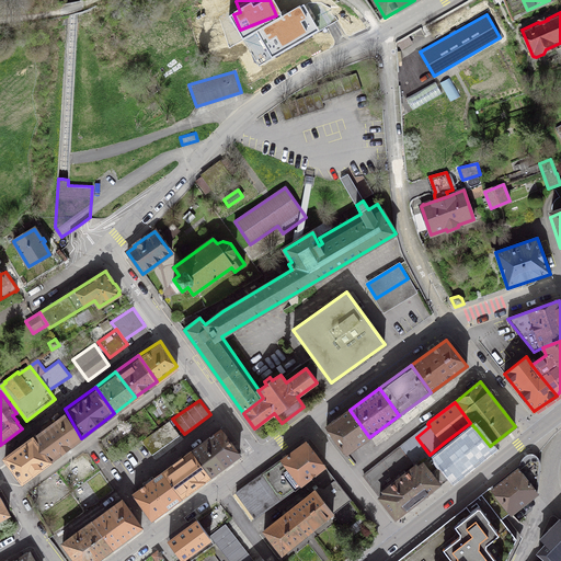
[(34,431),(33,431),(54,458),(81,438),(65,409),(52,419),(50,416),(41,423),(42,425),(34,431)]
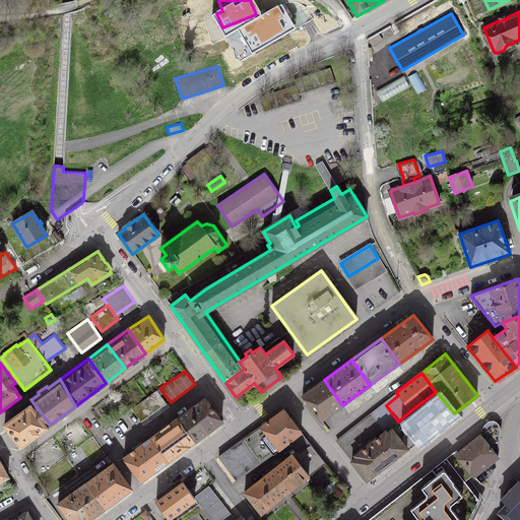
[(303,396),(320,420),(342,405),(324,380),(303,396)]
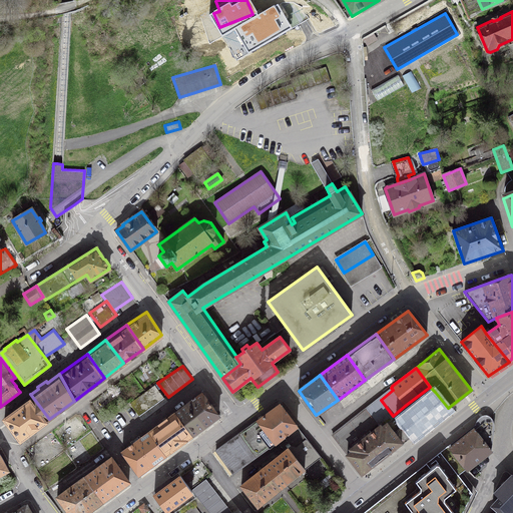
[(164,398),(154,386),(130,404),(139,417),(164,398)]
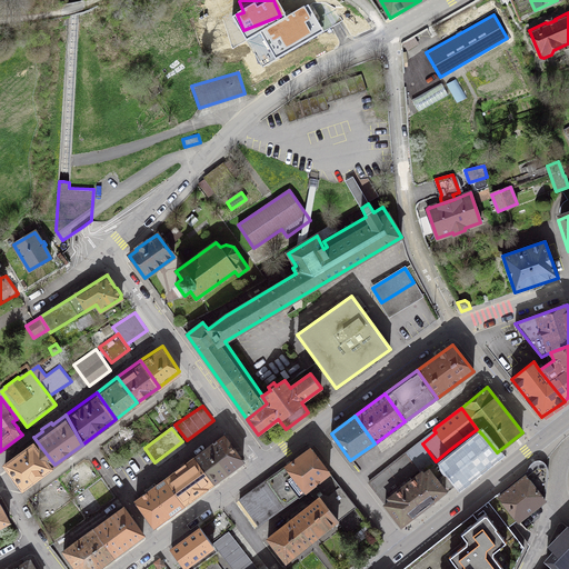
[(449,489),(497,452),(482,435),(445,465),(452,473),(450,475),(447,471),(440,477),(449,489)]
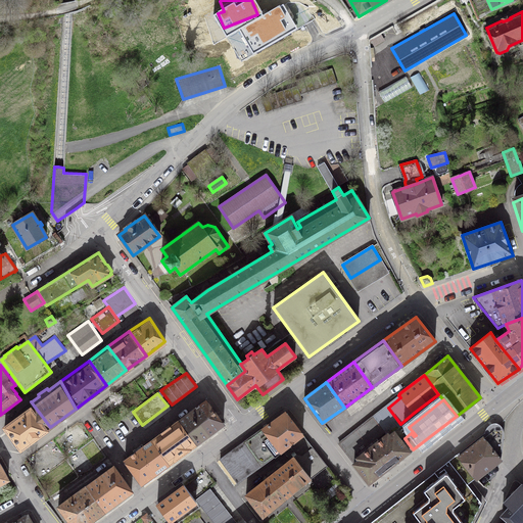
[(224,424),(206,400),(179,421),(195,444),(224,424)]
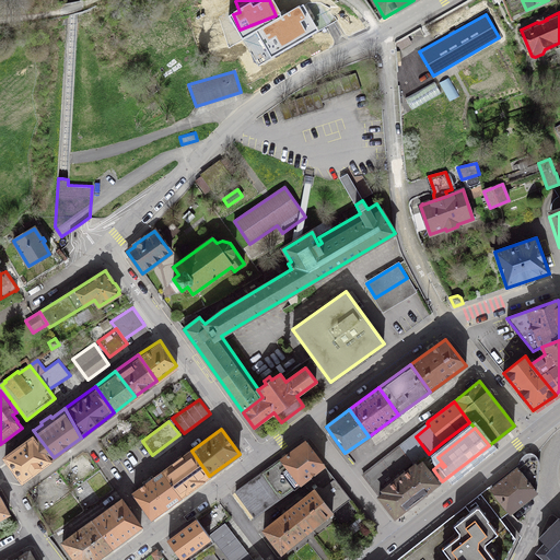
[(22,479),(54,457),(33,430),(2,453),(22,479)]
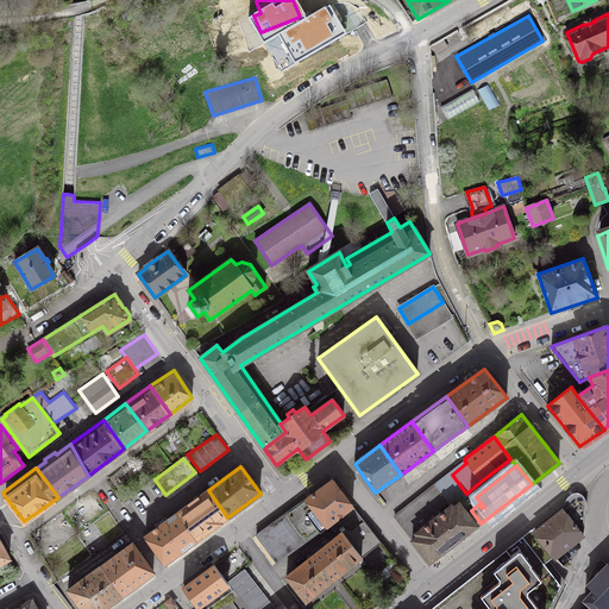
[(437,487),(449,502),(451,506),(453,508),(459,503),(457,501),(466,494),(452,475),(437,487)]
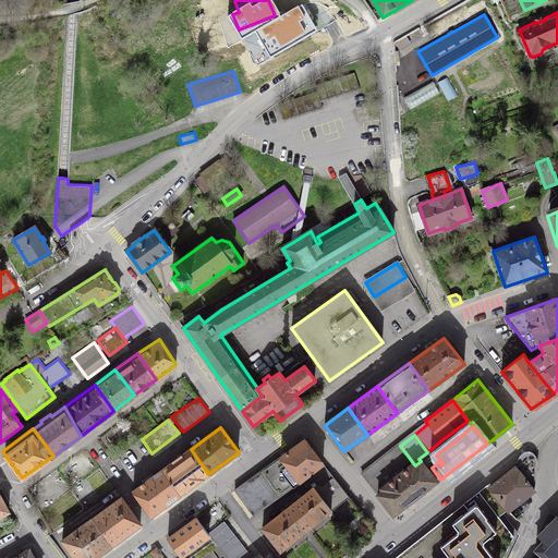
[(293,486),(323,463),(304,439),(280,457),(287,466),(283,469),(283,473),(293,486)]
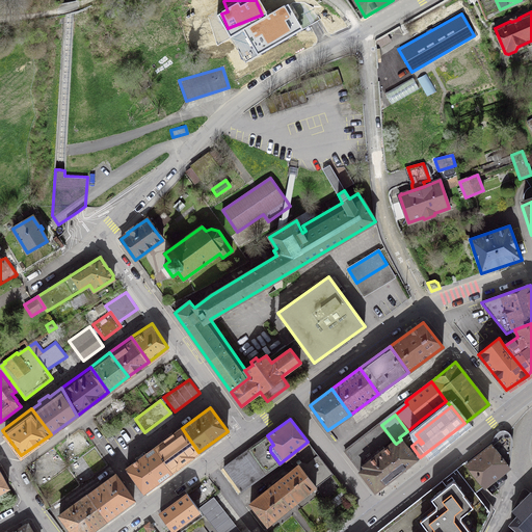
[(392,439),(381,425),(380,424),(380,425),(346,452),(344,452),(356,467),(392,439)]
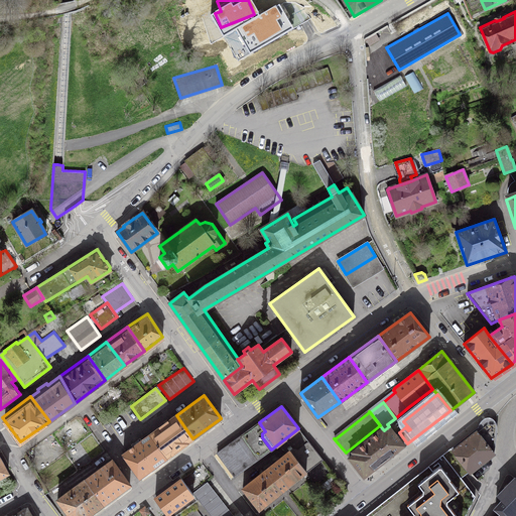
[(176,415),(150,434),(166,458),(192,438),(176,415)]
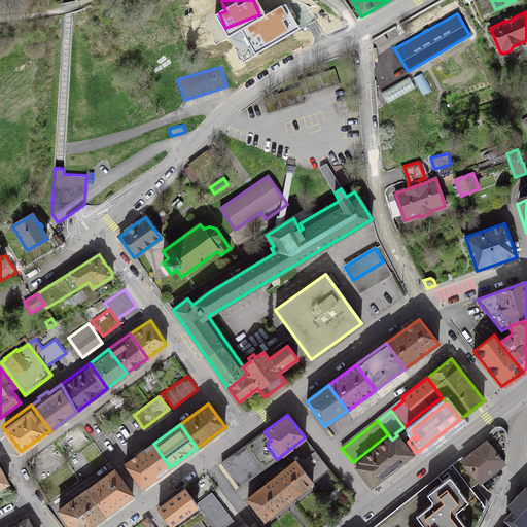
[(271,441),(265,431),(221,462),(239,487),(277,459),(268,447),(268,443),(271,441)]
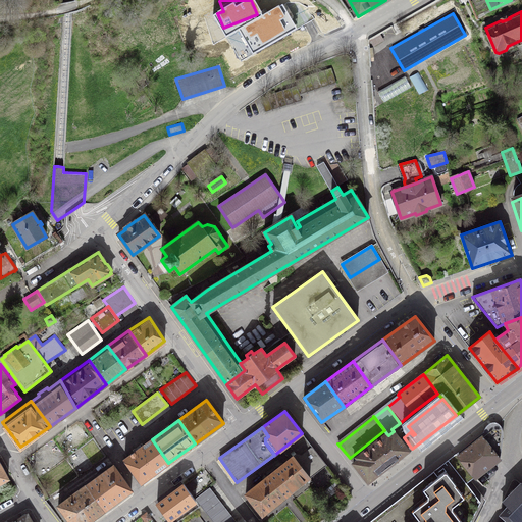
[(485,482),(492,477),(500,459),(502,428),(493,427),(458,456),(483,485),(485,482)]
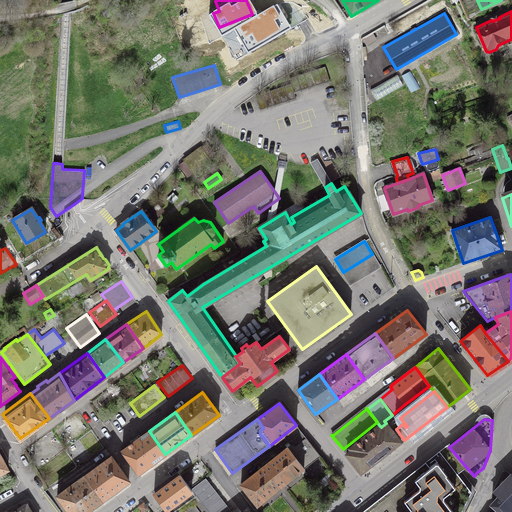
[(351,450),(346,454),(362,474),(402,443),(386,423),(381,427),(379,425),(350,448),(351,450)]
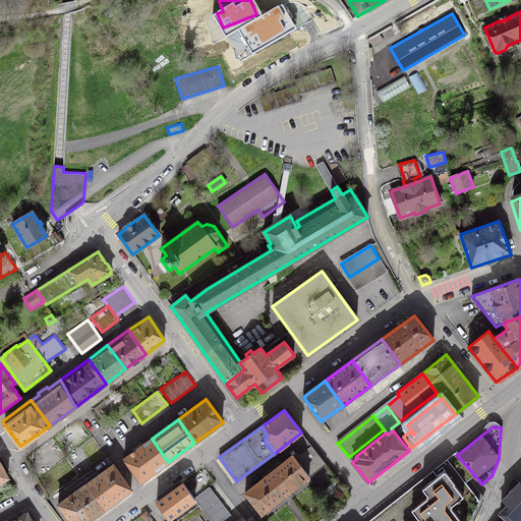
[(325,463),(303,436),(285,449),(292,458),(307,477),(325,463)]
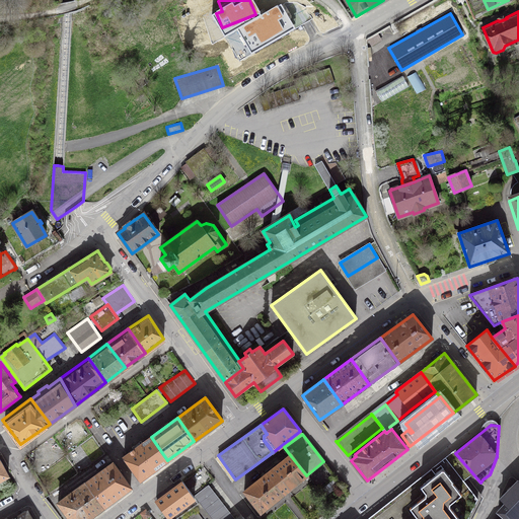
[(140,480),(167,460),(151,437),(124,457),(140,480)]
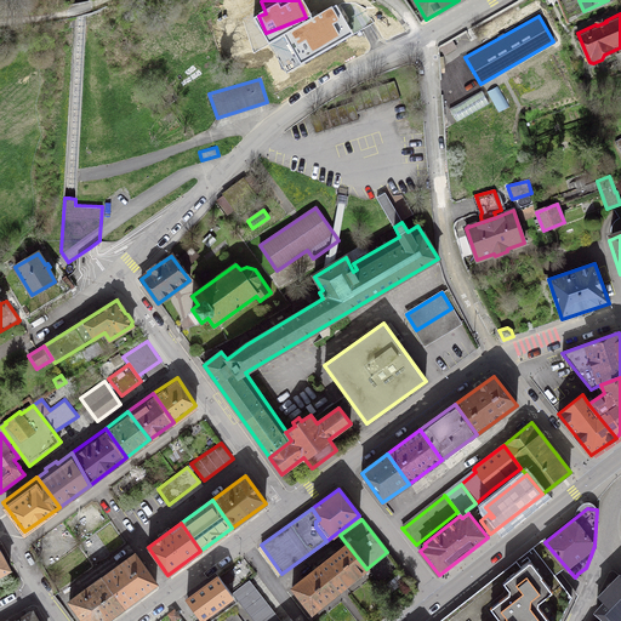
[(319,567),(339,591),(366,569),(348,546),(340,535),(337,537),(345,546),(319,567)]
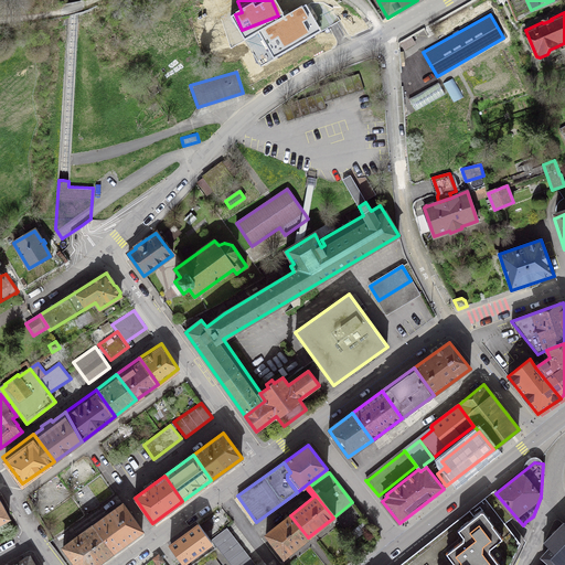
[(93,525),(113,552),(142,531),(123,503),(93,525)]
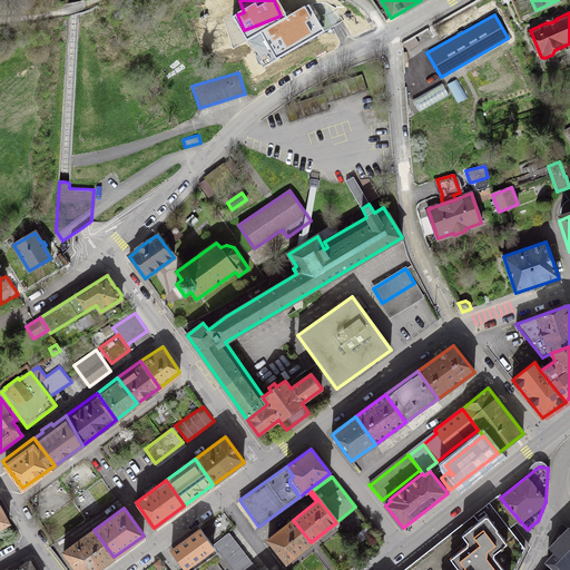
[(512,569),(528,542),(505,514),(502,518),(494,508),(443,548),(450,557),(441,563),(432,569),(512,569)]
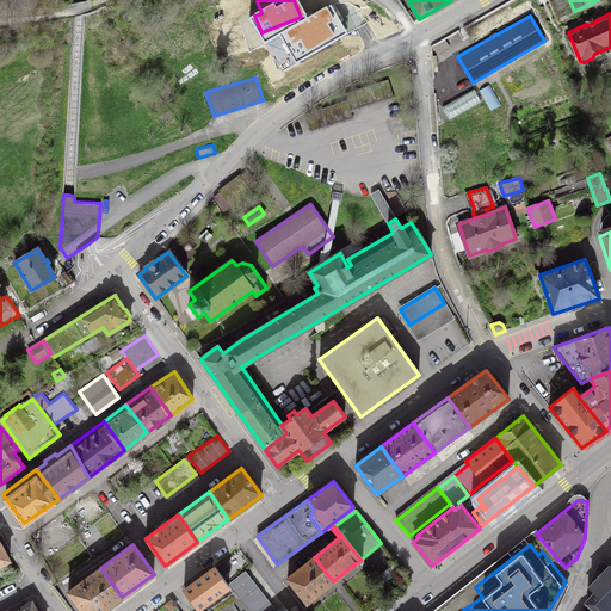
[(307,603),(333,581),(314,557),(288,578),(307,603)]
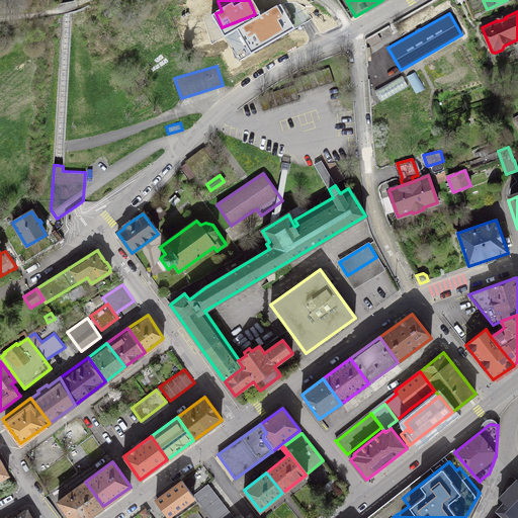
[(497,510),(505,516),(506,517),(517,517),(517,481),(516,480),(500,497),(505,502),(497,510)]
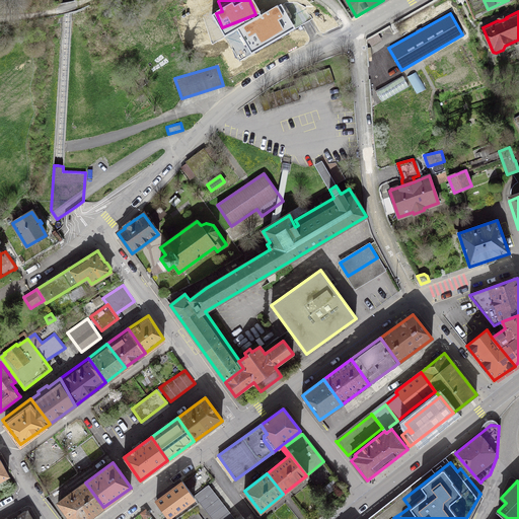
[(69,518),(87,518),(103,507),(85,483),(58,503),(69,518)]
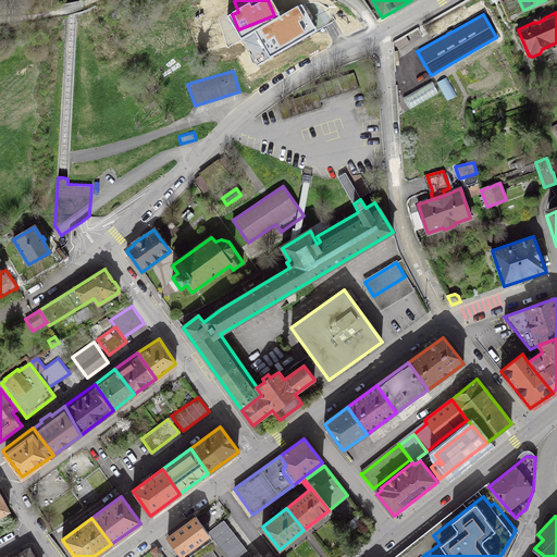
[(208,532),(227,556),(249,556),(222,521),(208,532)]
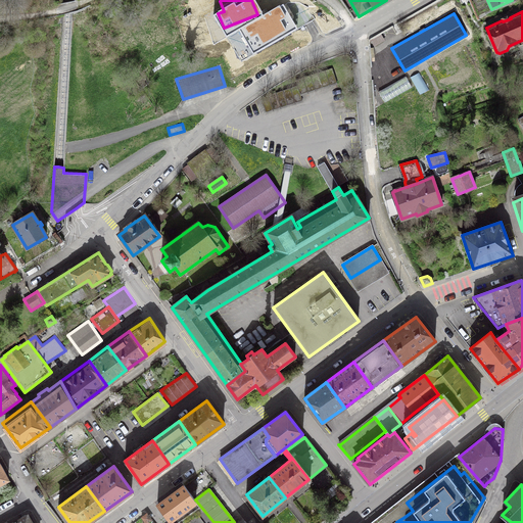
[(146,522),(151,519),(147,513),(141,517),(145,522),(146,522)]
